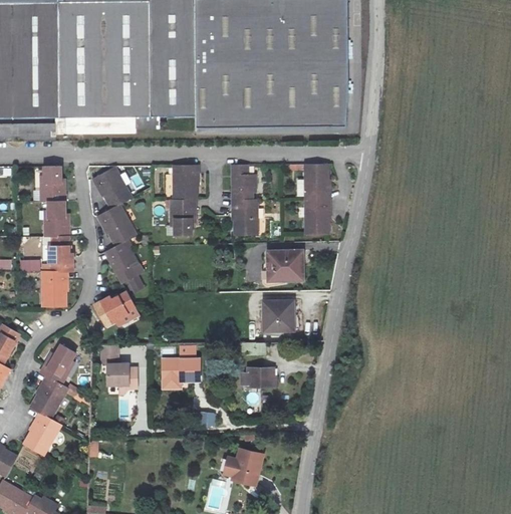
[(135,130),(195,129),(345,125),(347,88),(347,0),(0,0),(0,116),(135,115),(135,130)]
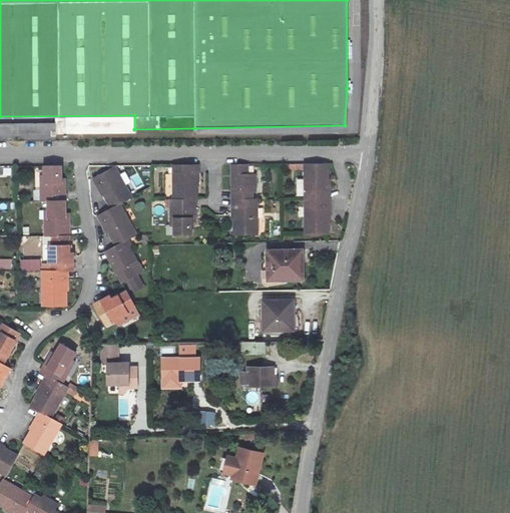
[(0,139),(53,139),(53,123),(0,122),(0,139)]
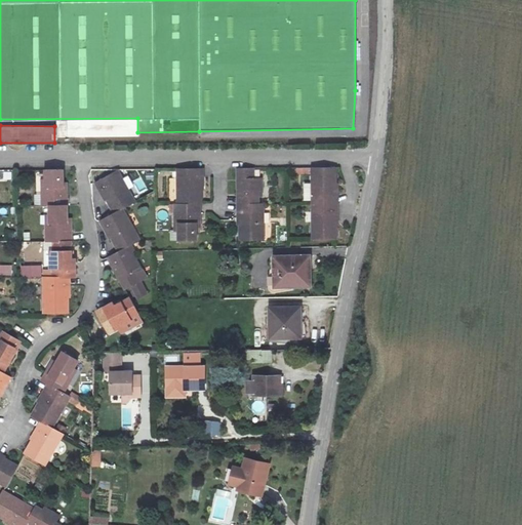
[(241,203),(259,204),(259,195),(263,195),(263,175),(254,175),(254,168),(238,168),(238,192),(241,192),(241,203)]
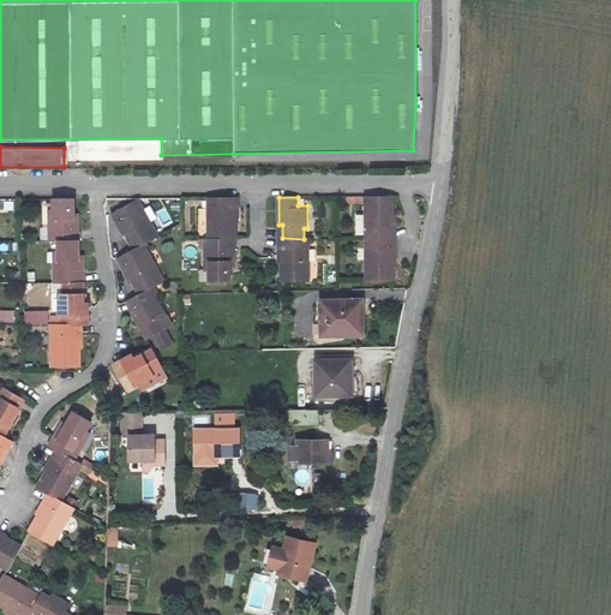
[(389,240),(389,215),(389,197),(363,198),(363,240),(389,240)]
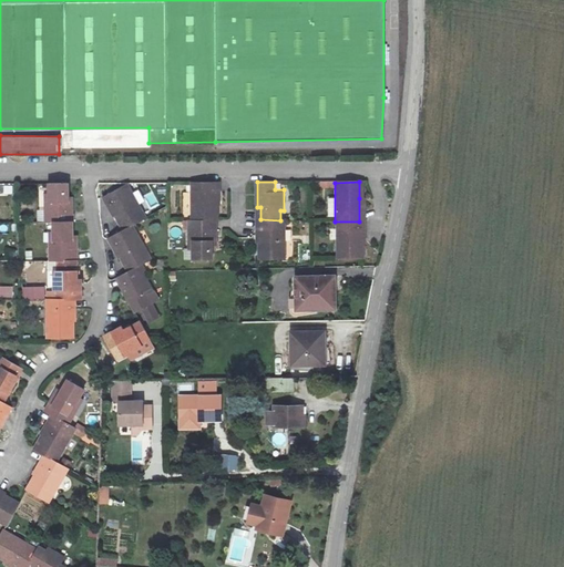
[(44,222),(55,222),(72,222),(71,202),(67,202),(67,196),(67,184),(48,183),(48,194),(44,194),(44,222)]
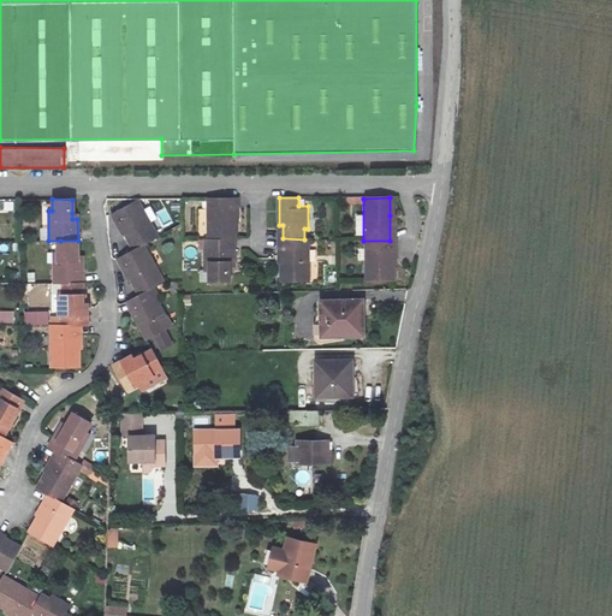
[(209,199),(209,240),(236,241),(237,240),(236,220),(236,199),(209,199)]
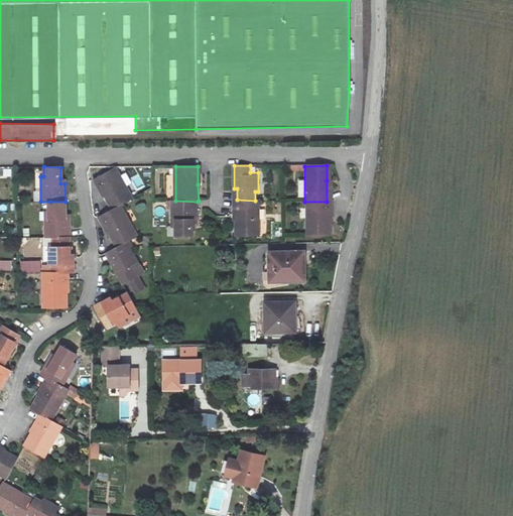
[(112,210),(120,206),(132,200),(115,167),(96,178),(106,198),(112,210)]
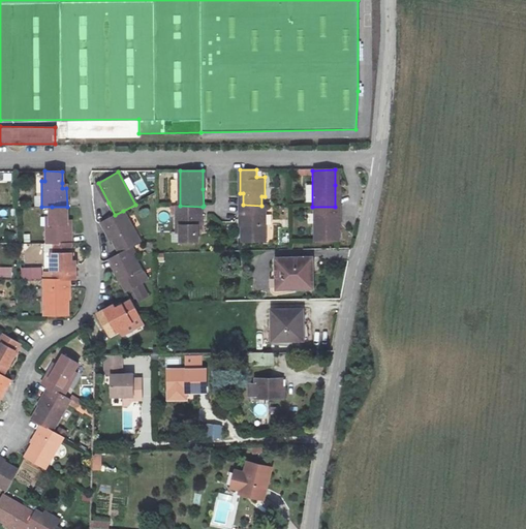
[(109,203),(98,183),(94,184),(104,204),(109,203)]
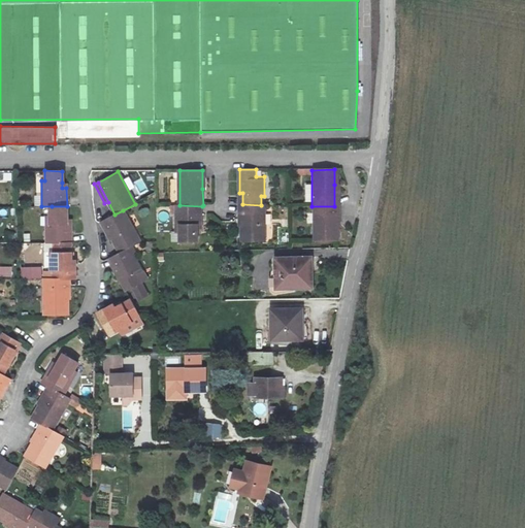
[(242,204),(242,226),(242,242),(266,241),(266,205),(261,205),(242,204)]
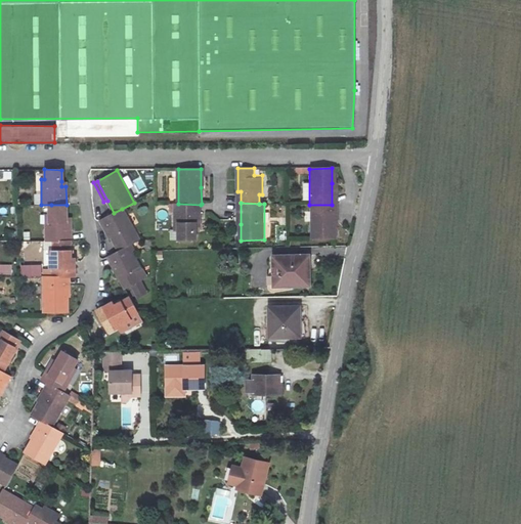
[(201,205),(178,204),(176,204),(176,228),(169,228),(169,241),(196,241),(196,227),(196,222),(201,222),(201,212),(201,205)]
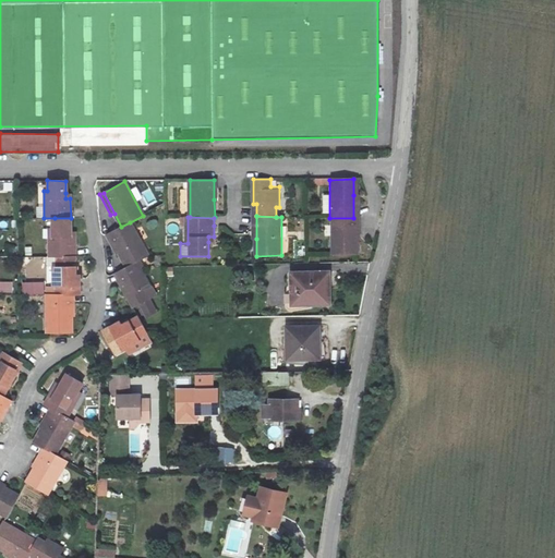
[(58,256),(75,256),(75,237),(71,237),(71,231),(71,218),(55,218),(55,229),(50,229),(50,256),(58,256)]
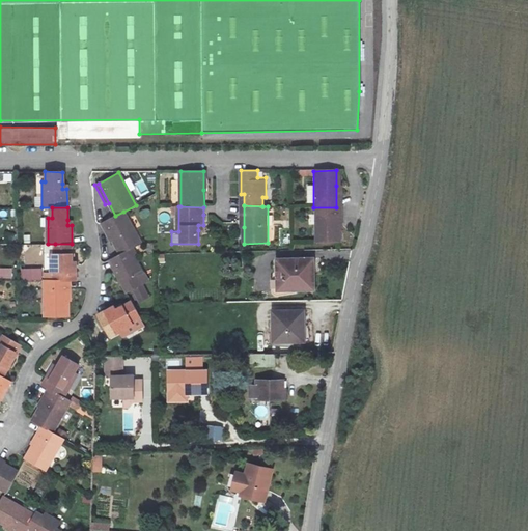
[(336,207),(313,207),(312,244),(335,243),(336,226),(336,207)]
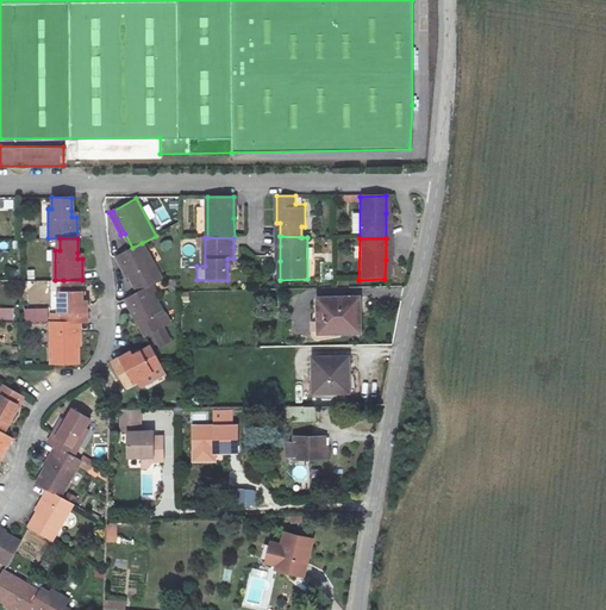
[(138,293),(145,288),(161,280),(142,243),(132,248),(118,256),(130,277),(138,293)]
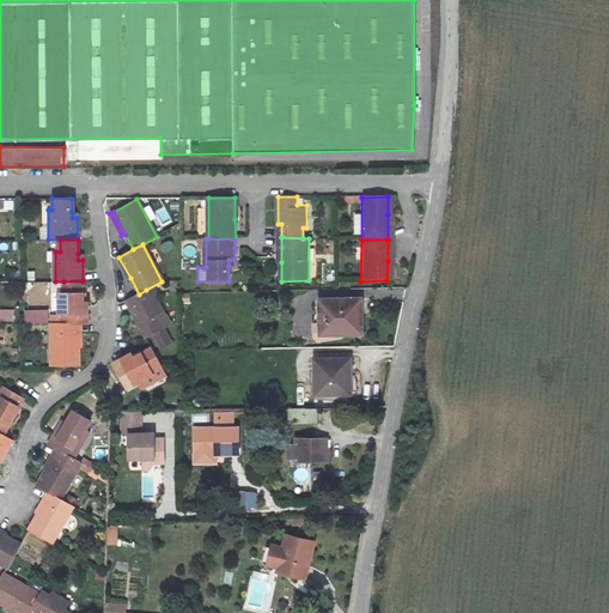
[(131,278),(119,258),(115,260),(127,280),(131,278)]
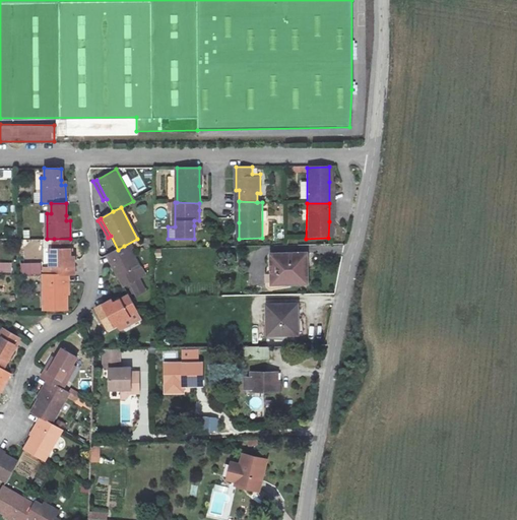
[(346,239),(348,231),(340,230),(339,238),(346,239)]
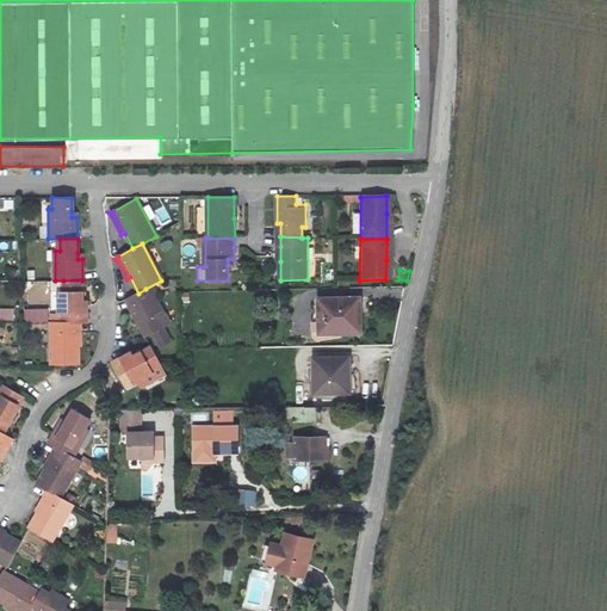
[(82,281),(63,281),(63,292),(59,292),(59,325),(78,323),(82,323),(86,323),(86,302),(82,302),(82,291),(82,281)]
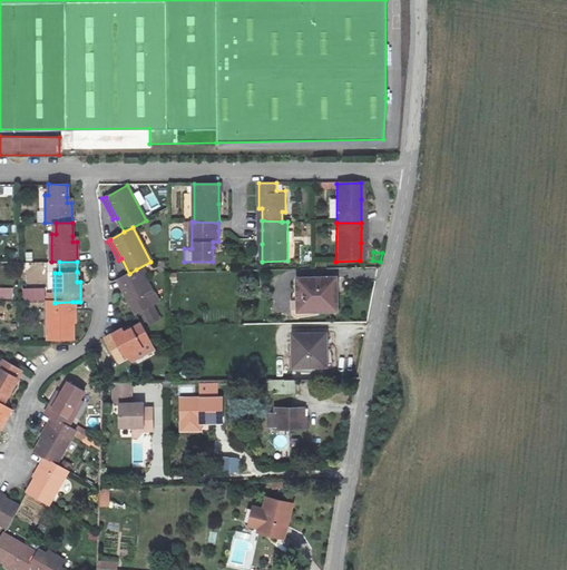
[(136,269),(129,274),(119,278),(125,292),(123,293),(135,315),(139,312),(147,325),(160,317),(154,305),(149,307),(145,297),(152,294),(143,276),(140,278),(136,269)]
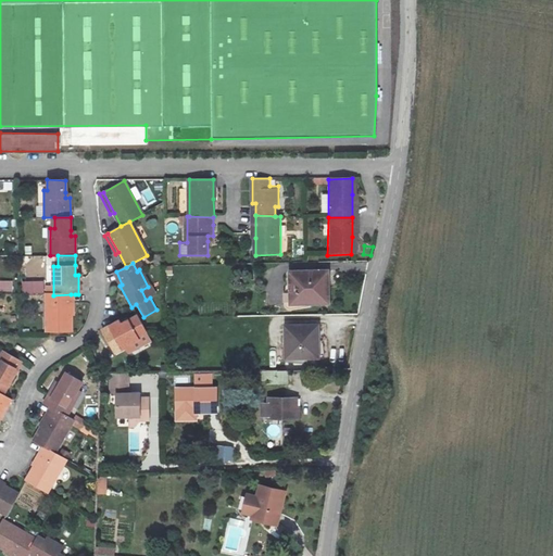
[(316,306),(316,303),(316,289),(321,289),(321,274),(288,274),(288,306),(316,306)]
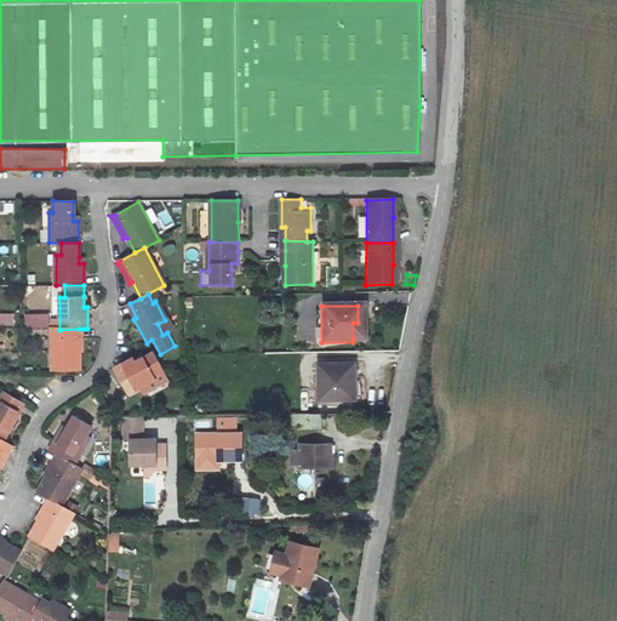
[(0,325),(11,325),(11,313),(0,313),(0,325)]
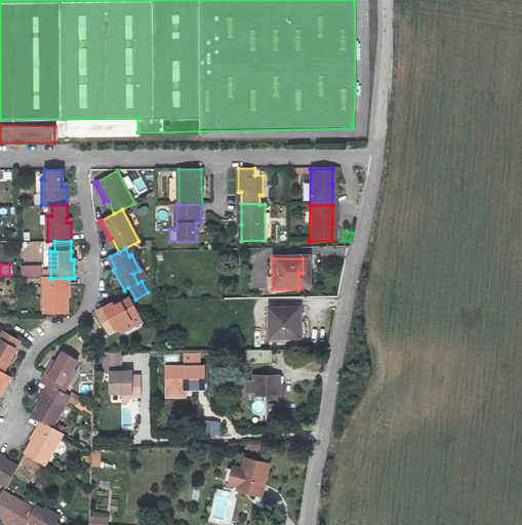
[(309,273),(303,273),(298,273),(298,286),(309,286),(309,273)]
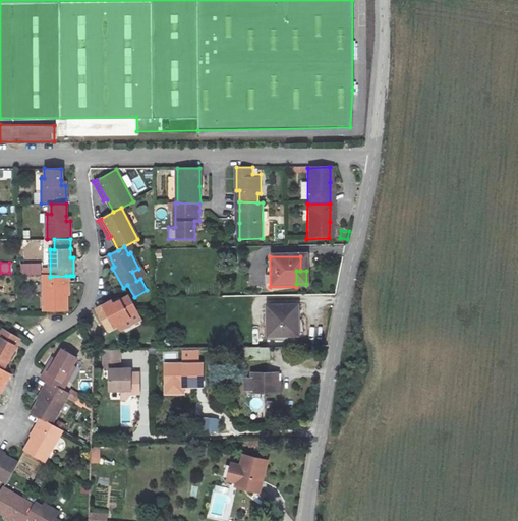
[(66,276),(50,277),(44,277),(44,312),(66,312),(66,296),(66,276)]
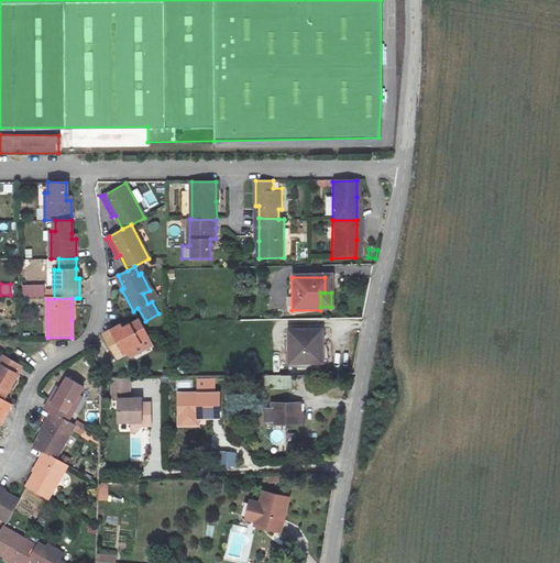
[(229,306),(206,306),(206,317),(230,317),(229,306)]
